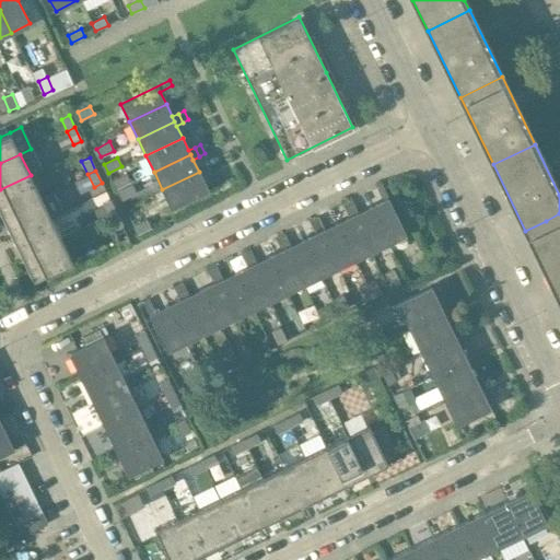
[(199,172),(162,189),(172,208),(220,184),(217,178),(205,184),(199,172)]
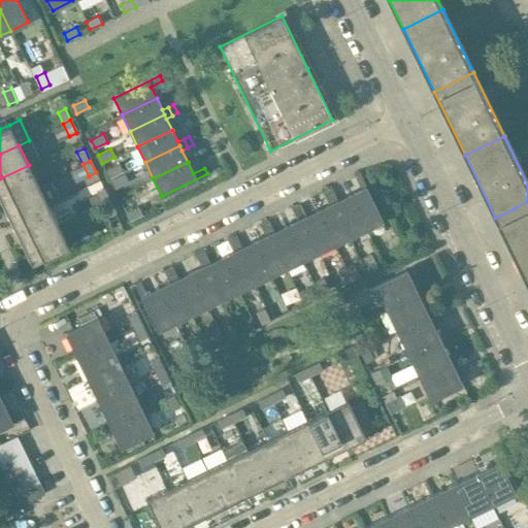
[(119,164),(106,169),(110,177),(123,172),(119,164)]
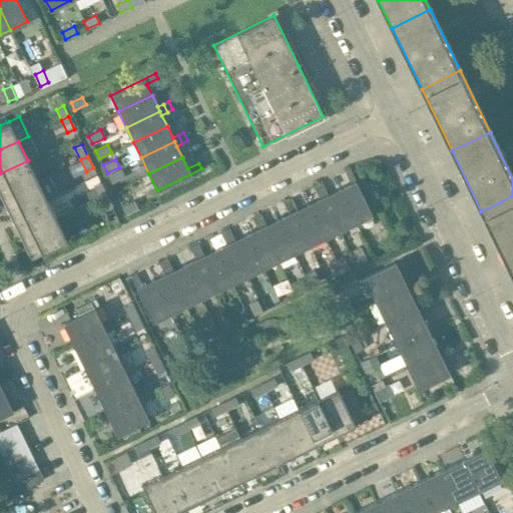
[(37,180),(28,160),(0,173),(0,194),(1,198),(37,180)]
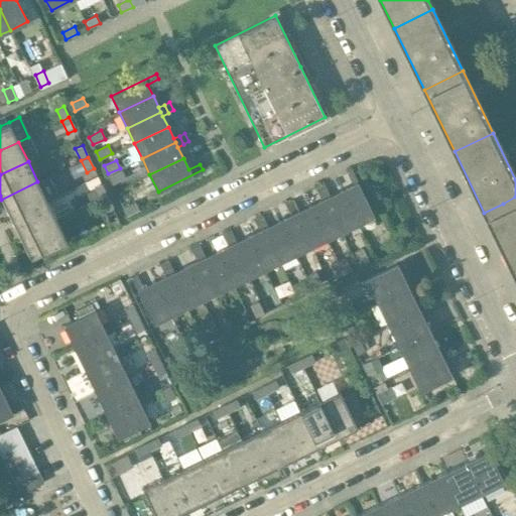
[(113,184),(126,178),(122,170),(109,175),(113,184)]
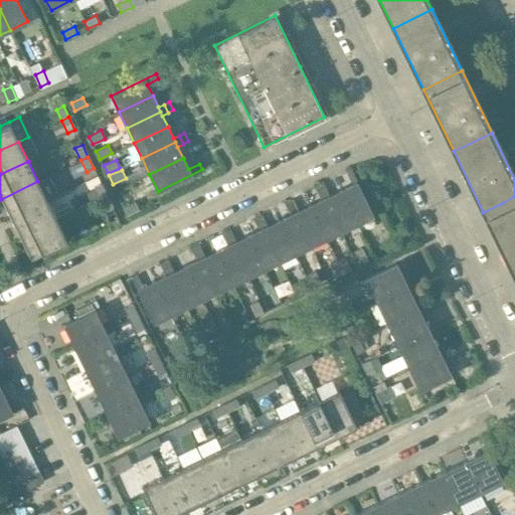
[(373,215),(351,171),(346,173),(351,184),(340,190),(356,223),(373,215)]
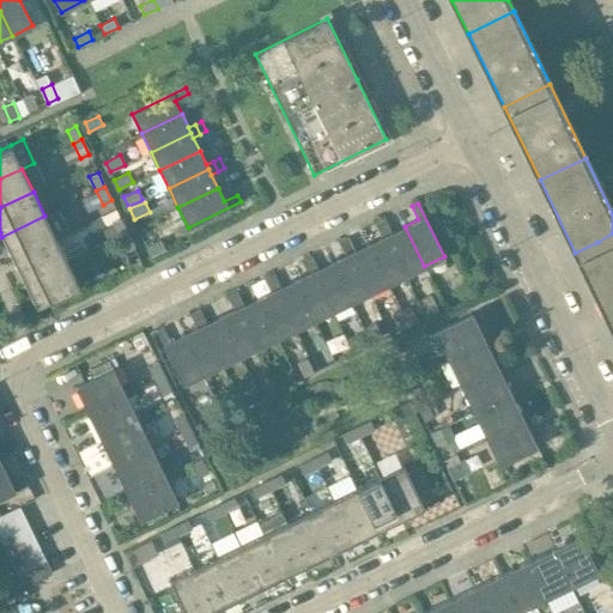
[(56,240),(44,216),(1,237),(13,260),(56,240)]
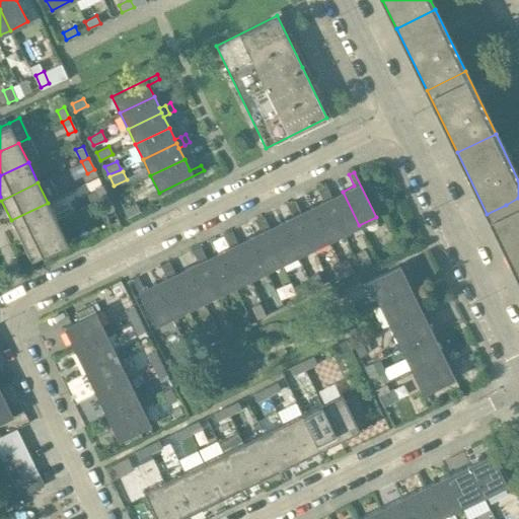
[(107,198),(101,186),(94,189),(95,192),(87,196),(91,205),(100,201),(107,198)]
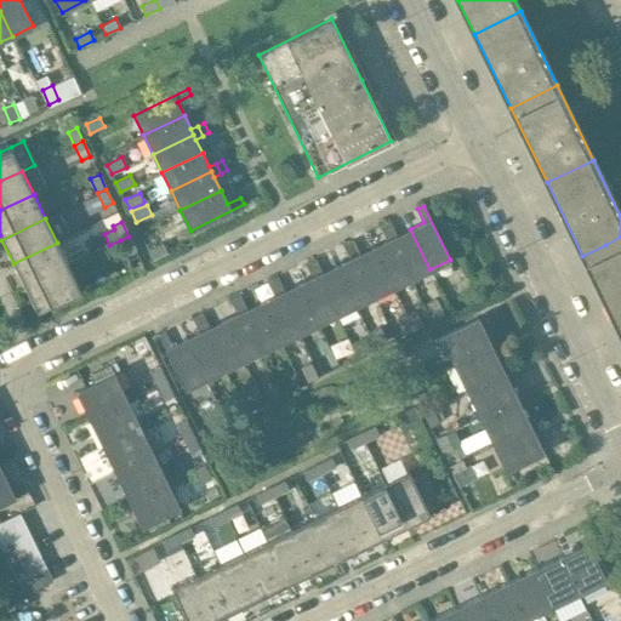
[(389,222),(380,227),(383,233),(393,228),(389,222)]
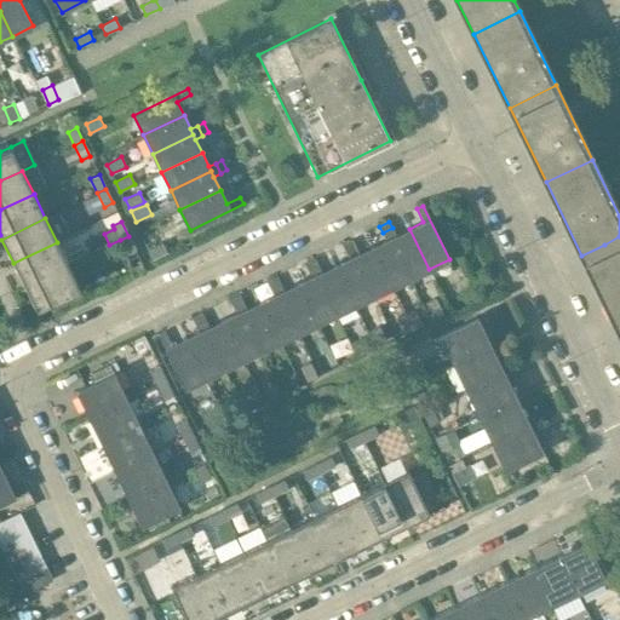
[(411,277),(391,237),(396,235),(392,228),(383,233),(385,240),(373,247),(392,287),(411,277)]
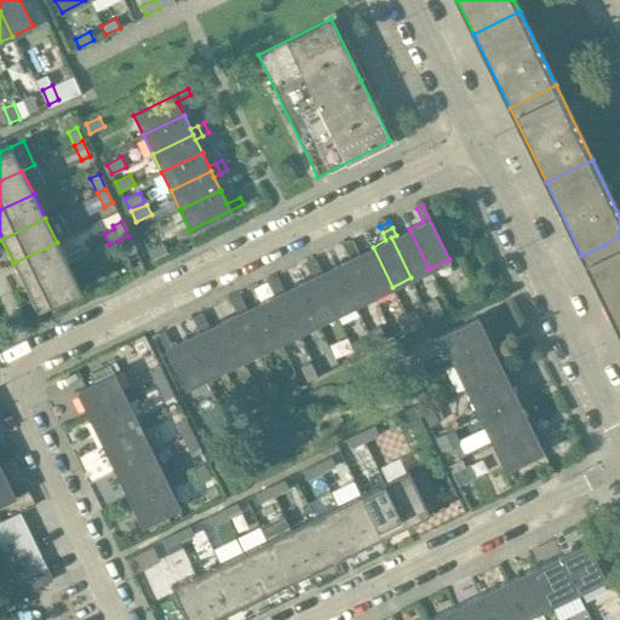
[(409,229),(396,235),(391,237),(411,277),(429,269),(409,229)]
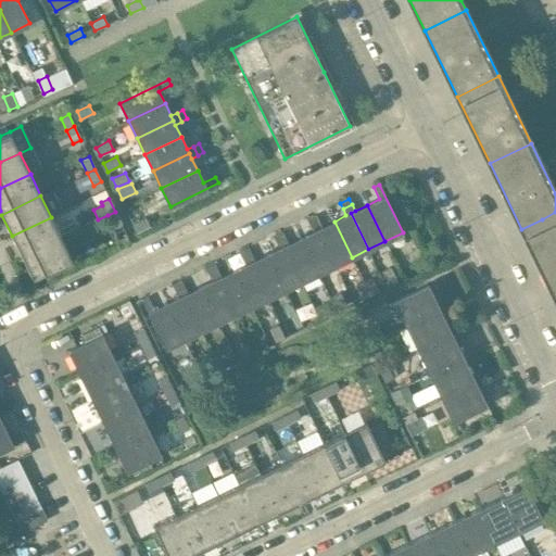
[(122,224),(115,212),(108,215),(114,228),(122,224)]
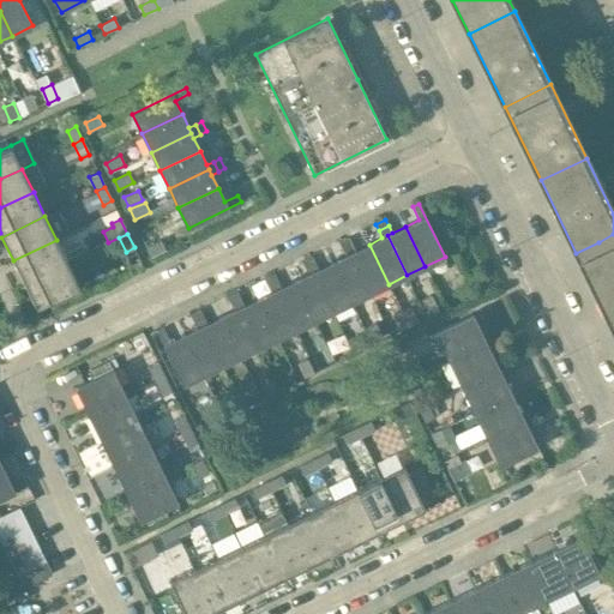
[(613,234),(599,242),(576,253),(612,326),(613,325),(613,234)]
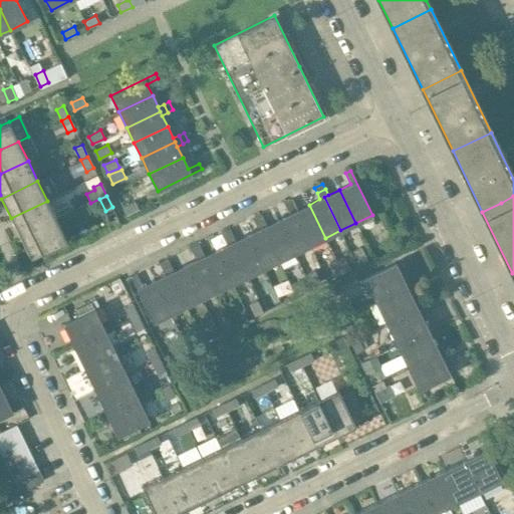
[(291,199),(283,203),(286,209),(294,204),(291,199)]
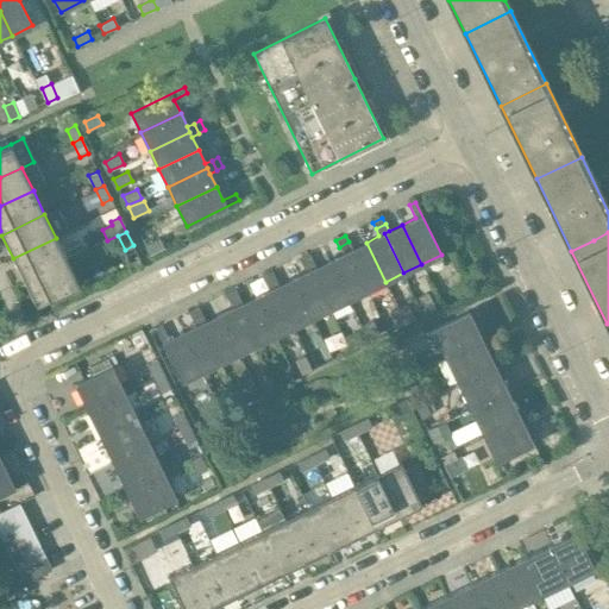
[(68,261),(56,238),(13,258),(25,282),(68,261)]
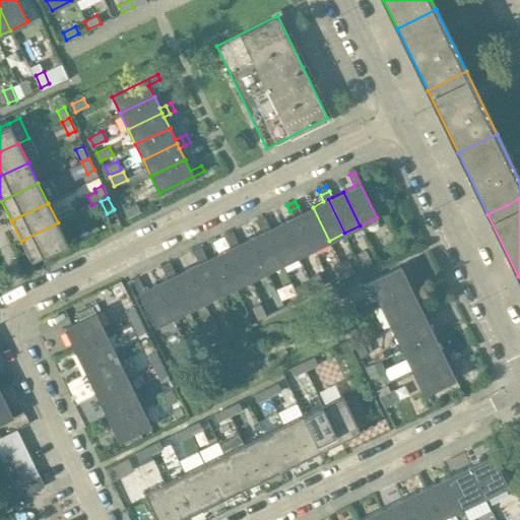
[(136,205),(124,210),(127,217),(139,212),(136,205)]
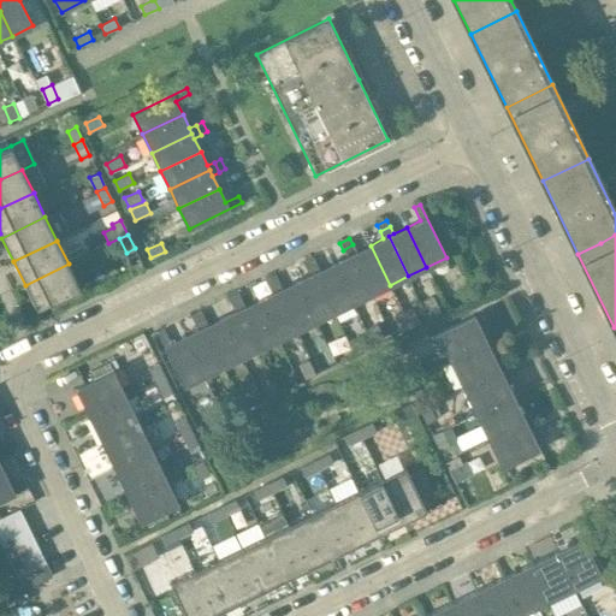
[(390,285),(371,246),(356,252),(353,244),(343,250),(347,256),(351,254),(372,294),(390,285)]
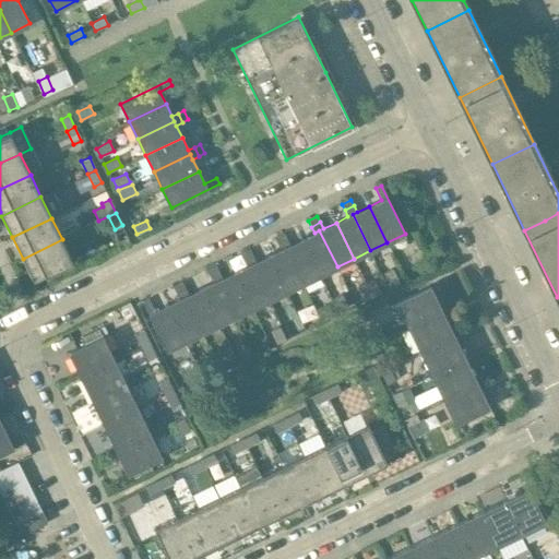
[(314,233),(302,239),(320,275),(337,266),(319,230),(314,233)]
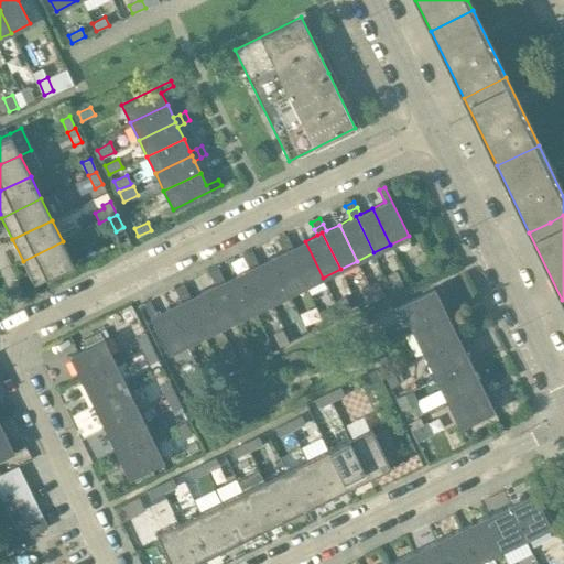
[(285,235),(277,239),(280,246),(289,241),(285,235)]
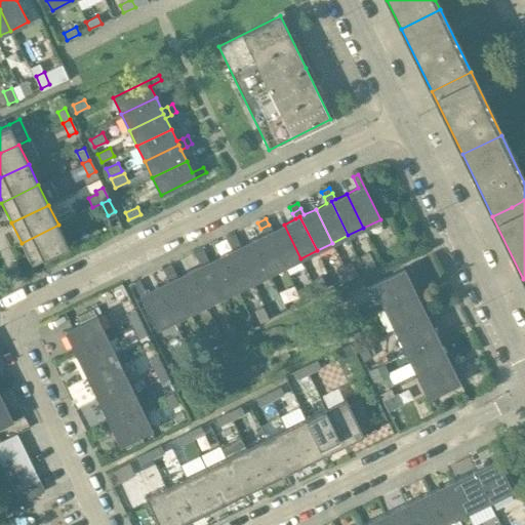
[(68,245),(58,225),(22,243),(31,264),(68,245)]
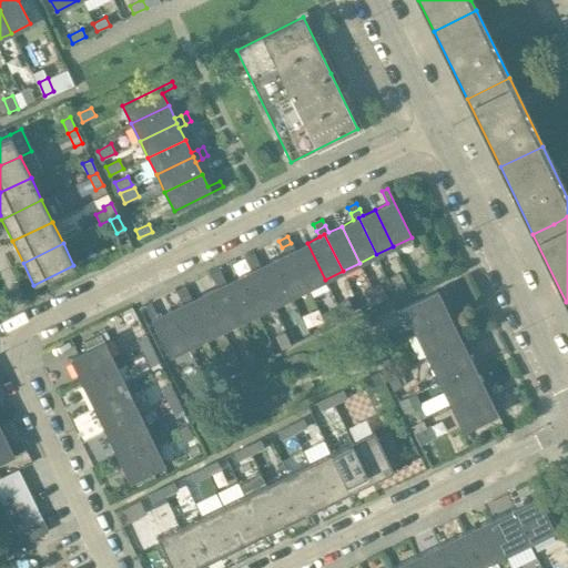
[(291,243),(282,247),(285,254),(273,260),(291,296),(308,287),(290,251),(294,249),(291,243)]
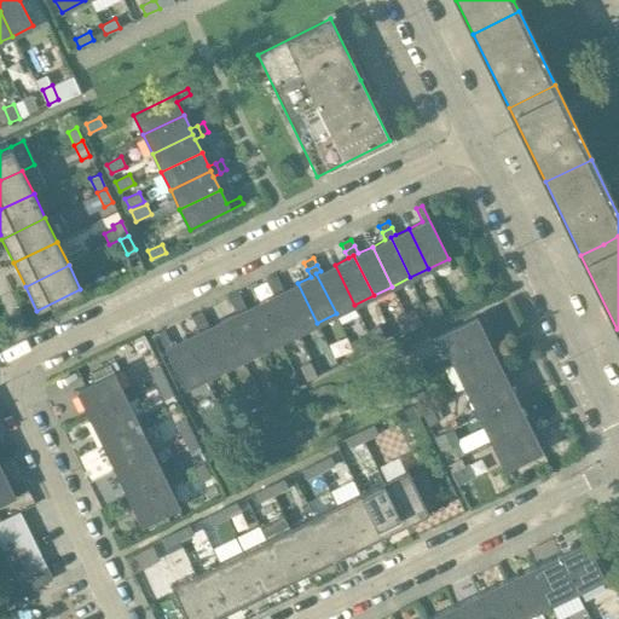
[(354,305),(335,265),(320,271),(316,273),(336,313),(354,305)]
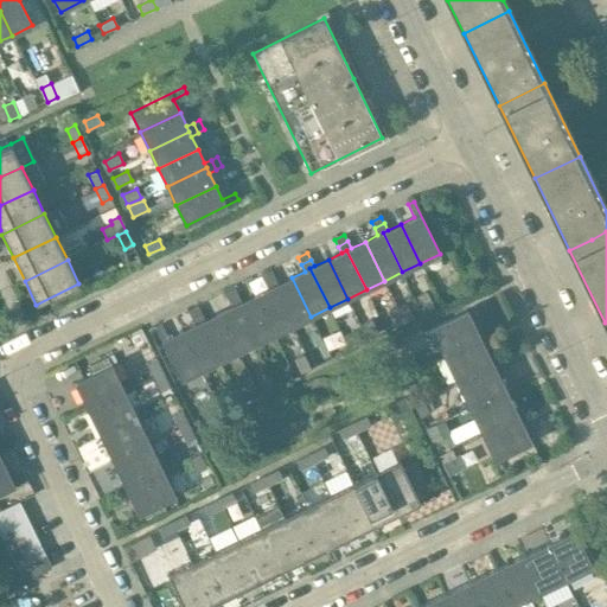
[(270,270),(261,276),(264,282),(274,278),(270,270)]
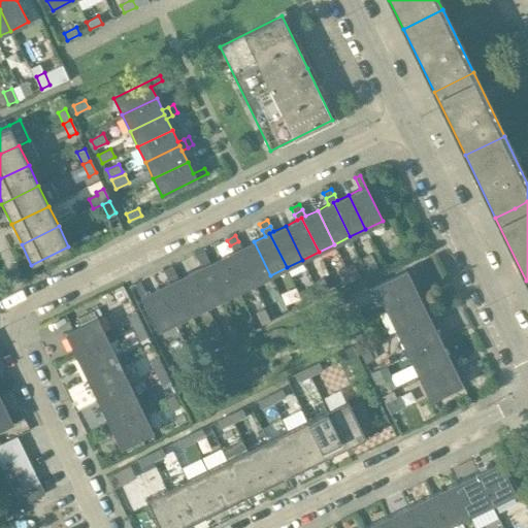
[(254,241),(241,248),(238,241),(230,245),(233,252),(237,249),(255,283),(270,275),(254,241)]
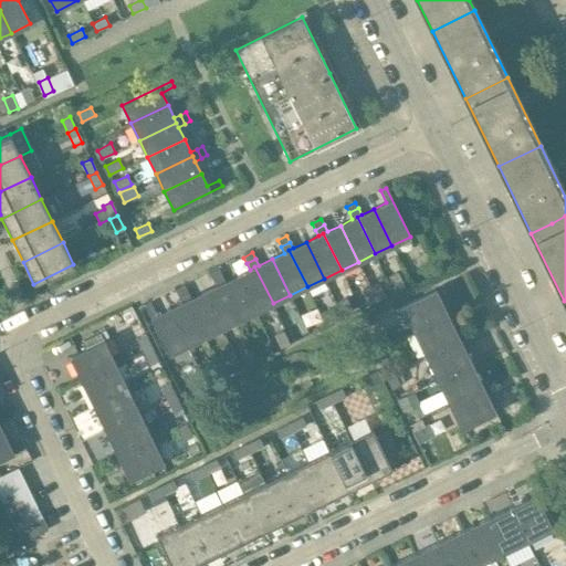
[(254,266),(250,270),(238,275),(257,312),(273,303),(254,266)]
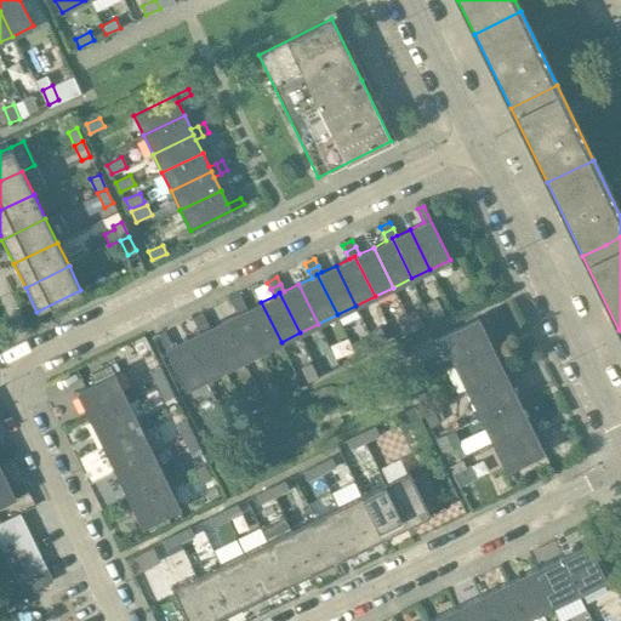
[(239,296),(229,301),(233,307),(243,302),(239,296)]
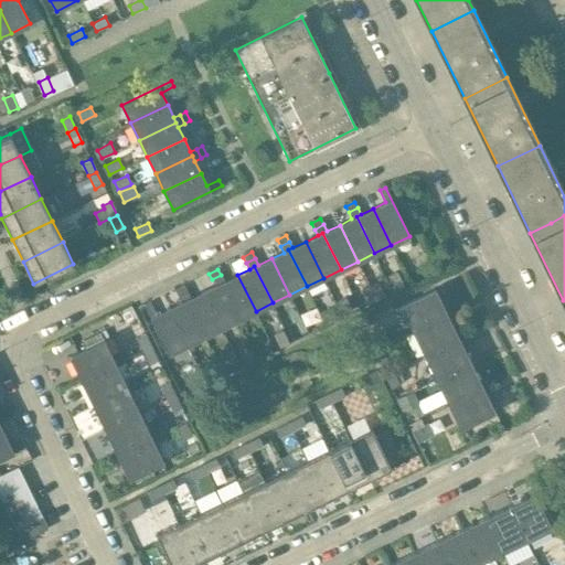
[(403,286),(397,273),(388,277),(394,289),(403,286)]
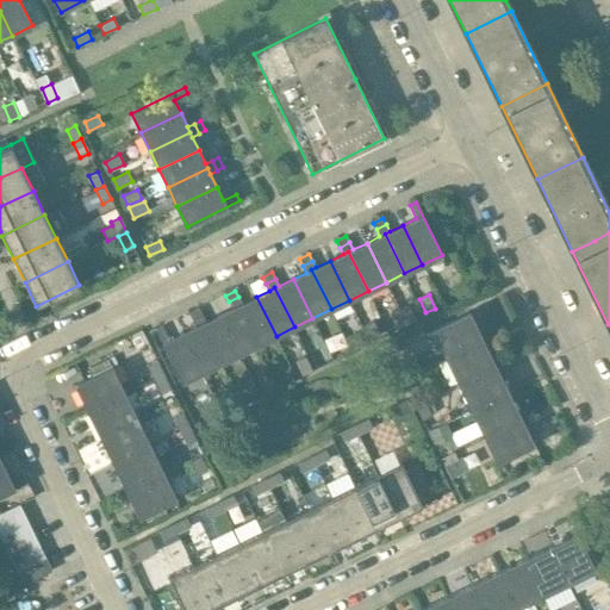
[(257,346),(237,305),(242,304),(238,297),(229,302),(232,309),(221,315),(240,354),(257,346)]
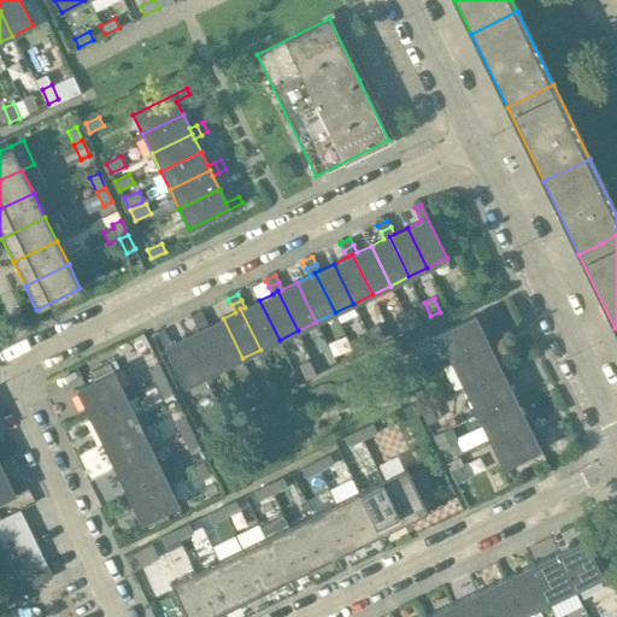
[(280,340),(259,300),(245,307),(240,309),(260,350),(280,340)]
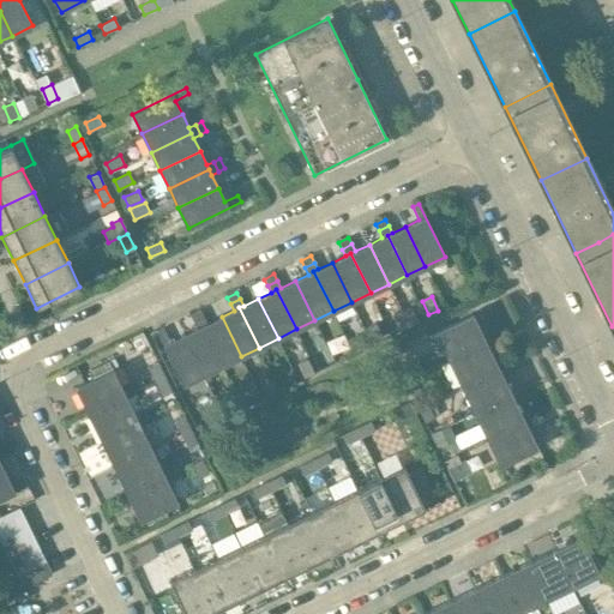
[(419,323),(411,308),(403,312),(410,327),(419,323)]
